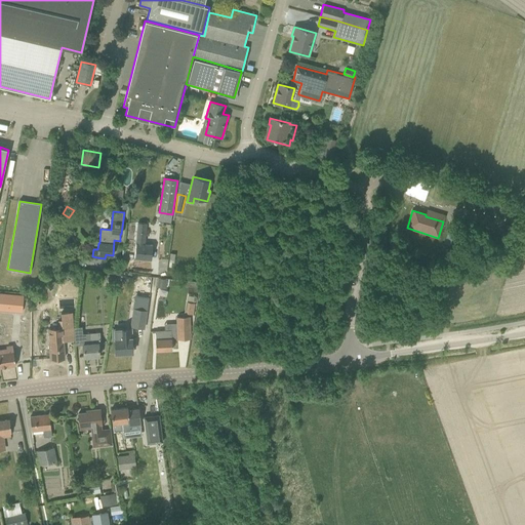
[(136,232),(134,258),(151,259),(153,245),(145,244),(147,224),(137,223),(136,232)]
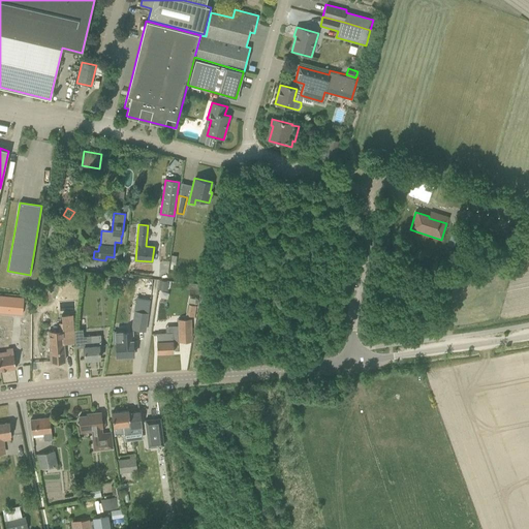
[(105,274),(106,284),(111,287),(114,284),(118,285),(120,276),(105,274)]
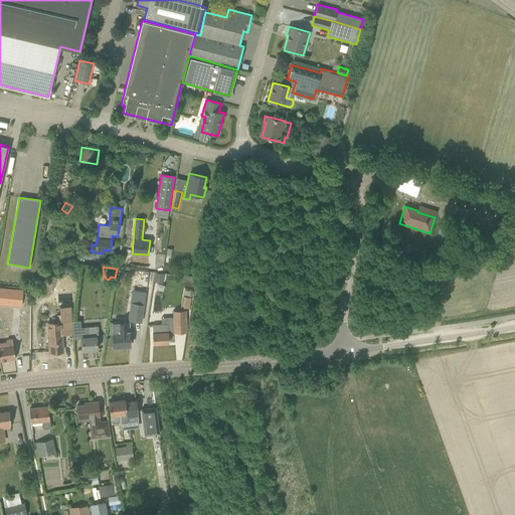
[(155,273),(154,282),(162,284),(163,275),(155,273)]
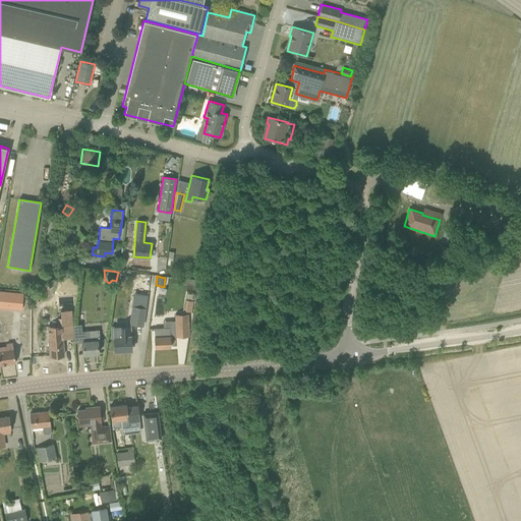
[(0,306),(5,307),(21,309),(23,294),(0,291),(0,306)]
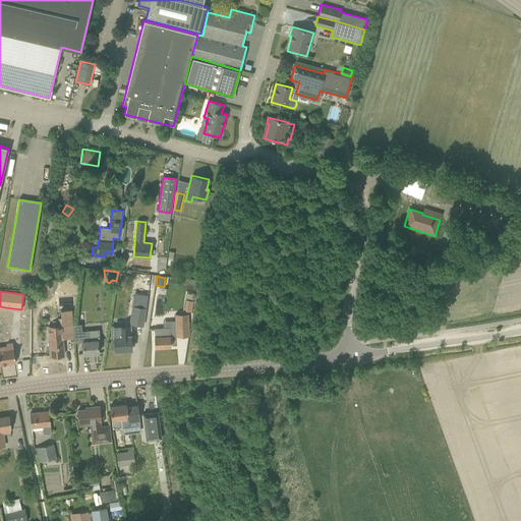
[(183,311),(191,312),(193,301),(185,299),(183,311)]
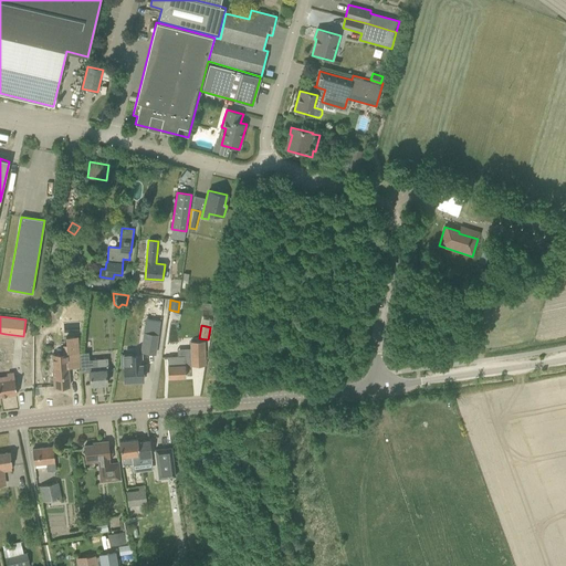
[(143,332),(139,352),(155,355),(158,335),(143,332)]
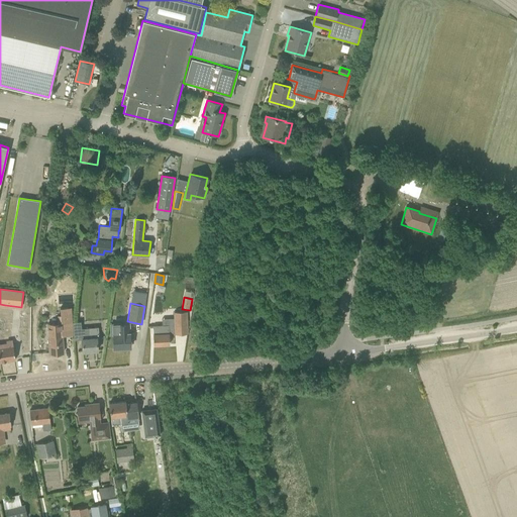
[(72,322),(73,322),(72,307),(60,308),(61,315),(57,315),(58,323),(47,323),(49,353),(63,352),(62,328),(73,328),(72,324),(72,322)]
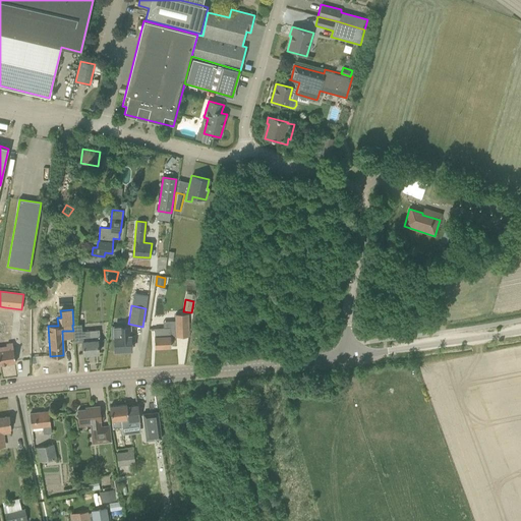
[(176,338),(189,337),(188,313),(174,314),(175,320),(164,321),(164,328),(155,329),(155,348),(170,348),(170,337),(176,337),(176,338)]
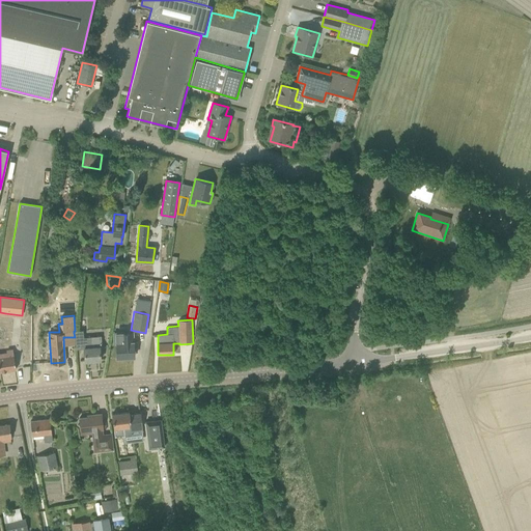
[(83,330),(75,331),(74,331),(74,333),(75,337),(76,350),(84,348),(85,361),(101,360),(100,346),(102,346),(101,336),(83,337),(83,330)]
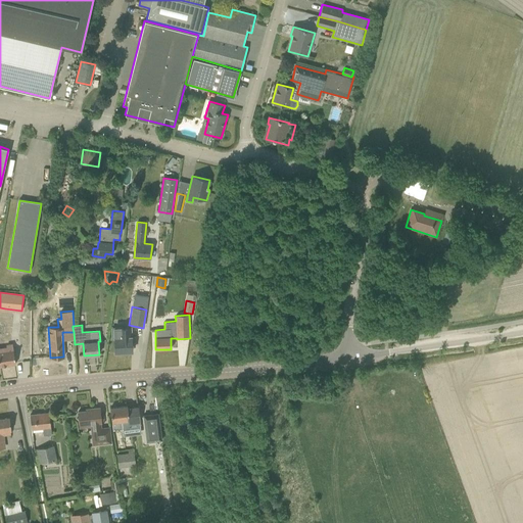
[(9,329),(11,342),(27,340),(25,327),(9,329)]
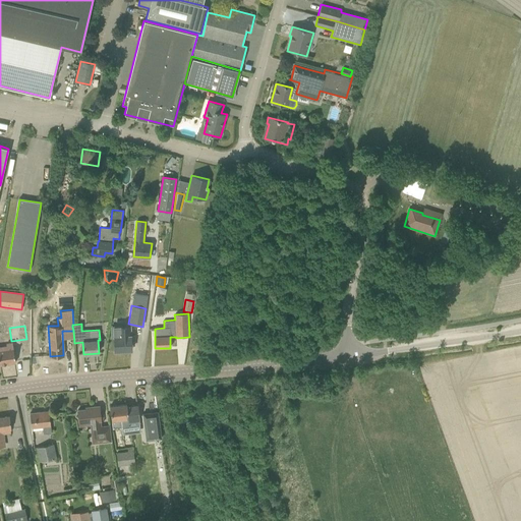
[(130,326),(111,327),(112,337),(114,337),(115,351),(131,350),(130,326)]
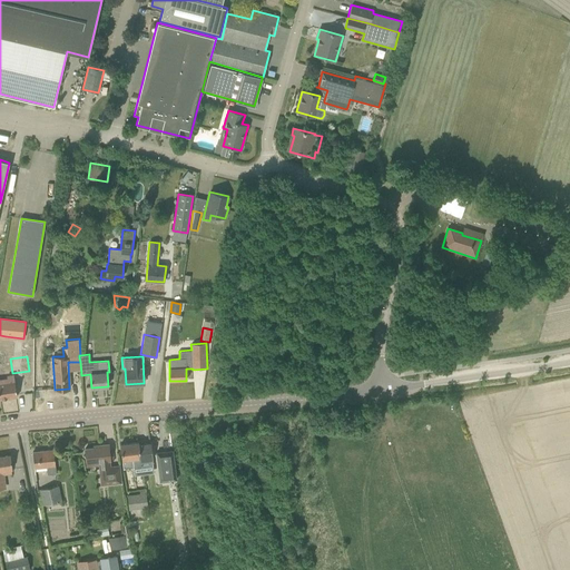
[(7,377),(0,379),(0,399),(17,396),(13,374),(7,375),(7,377)]
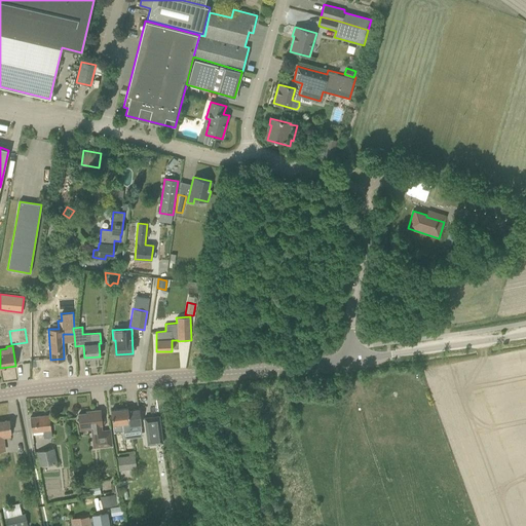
[(130,430),(130,425),(141,424),(139,410),(128,411),(127,408),(111,411),(112,425),(113,425),(114,433),(130,430)]
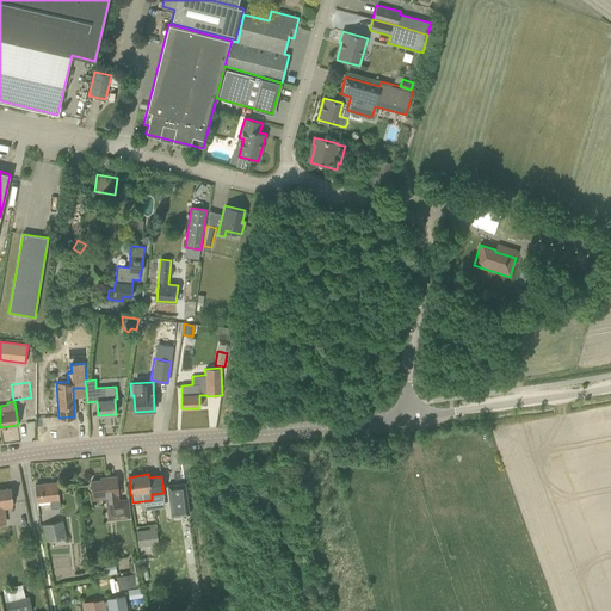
[(105,495),(107,520),(130,518),(128,498),(118,499),(117,494),(118,494),(116,476),(106,477),(105,480),(91,481),(93,497),(105,495)]
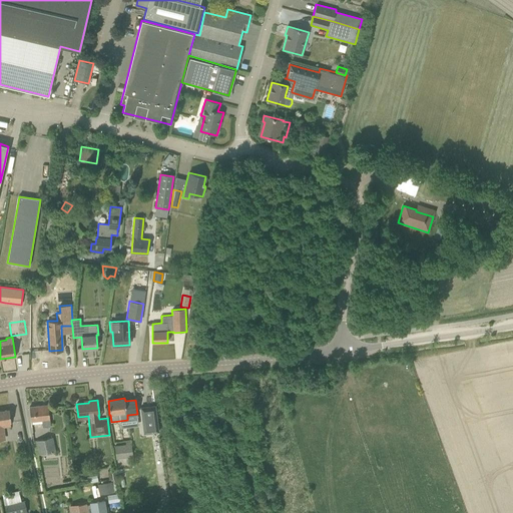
[(29,407),(31,421),(42,420),(42,427),(50,426),(48,405),(29,407)]
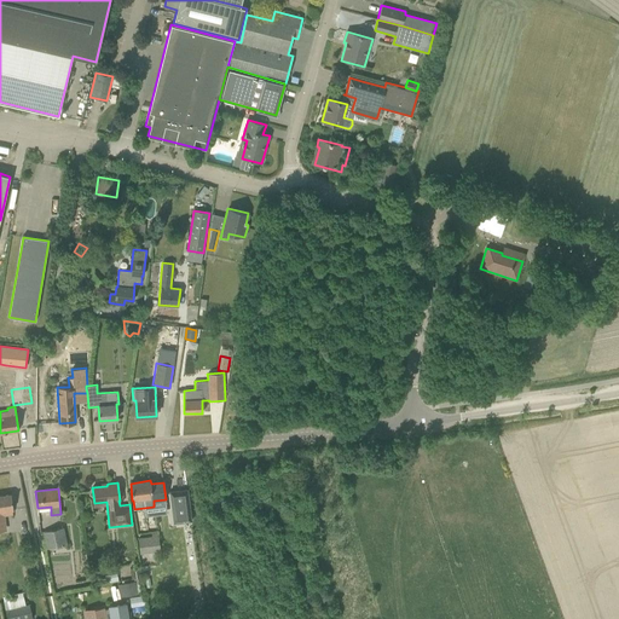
[(187,490),(171,492),(174,525),(192,522),(187,490)]
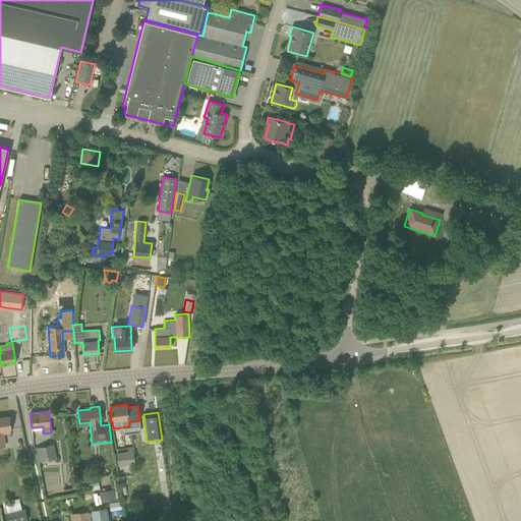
[(0,417),(0,447),(5,446),(3,433),(10,432),(10,428),(11,428),(9,416),(0,417)]
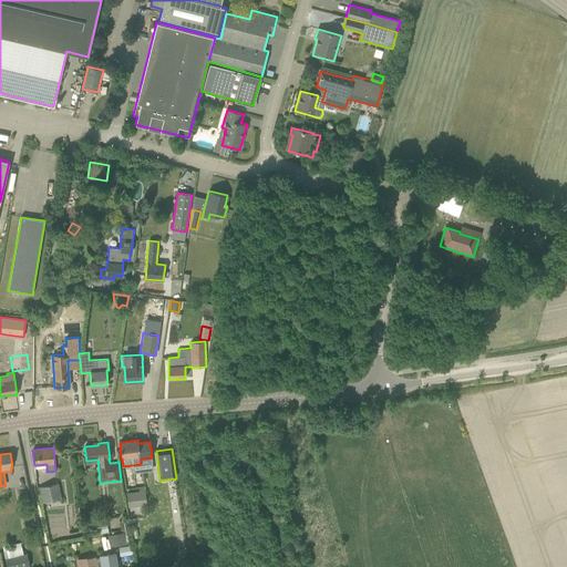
[(58,483),(40,487),(43,503),(61,498),(58,483)]
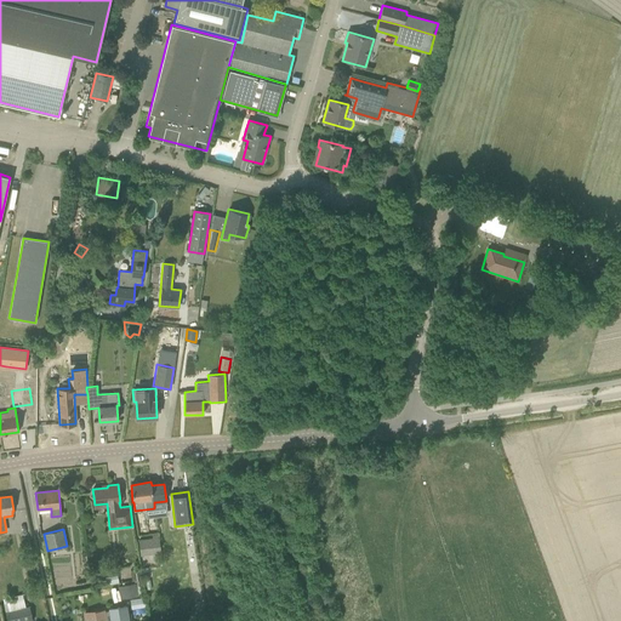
[(138,540),(141,556),(160,553),(158,537),(138,540)]
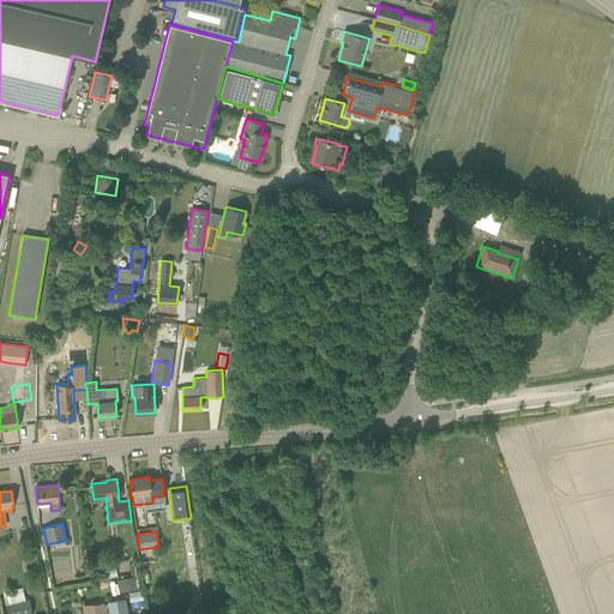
[(128,564),(131,575),(140,572),(138,563),(128,564)]
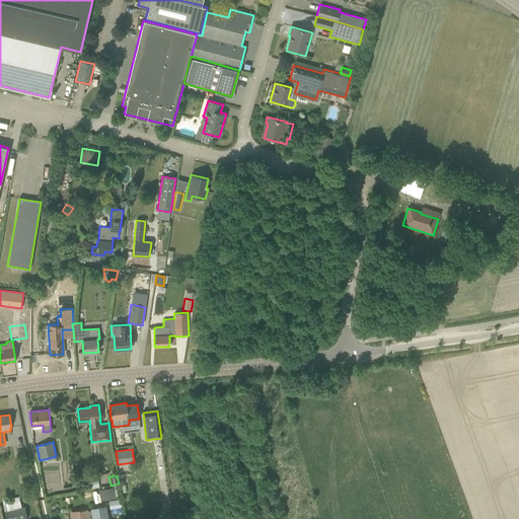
[(114,488),(100,491),(101,501),(116,498),(114,488)]
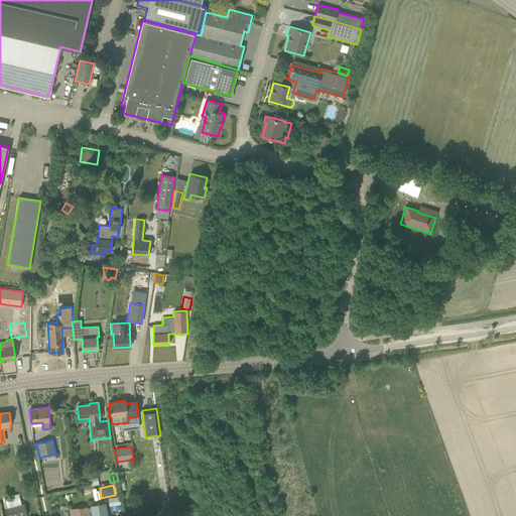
[(3,502),(5,515),(24,515),(27,515),(24,504),(21,505),(18,494),(10,496),(11,500),(3,502)]
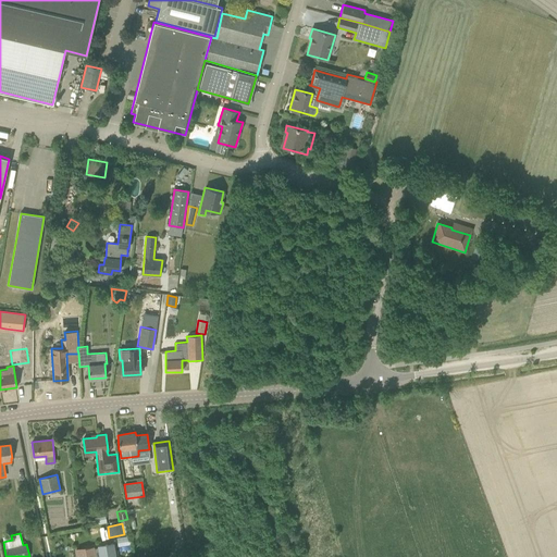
[(87,548),(76,551),(77,556),(116,556),(114,543),(98,545),(98,547),(95,548),(95,547),(87,548)]
